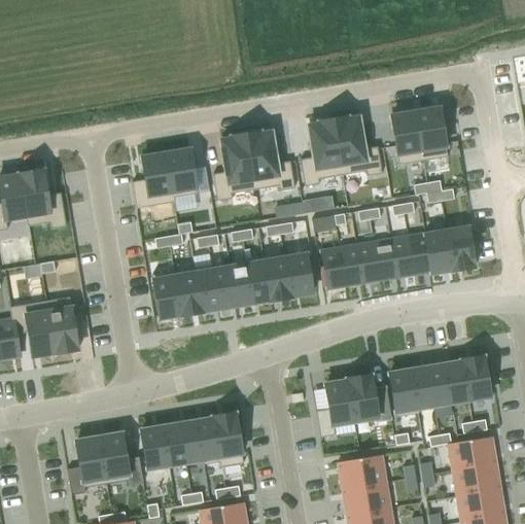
[(441,107),(416,111),(424,160),(448,155),(441,107)]
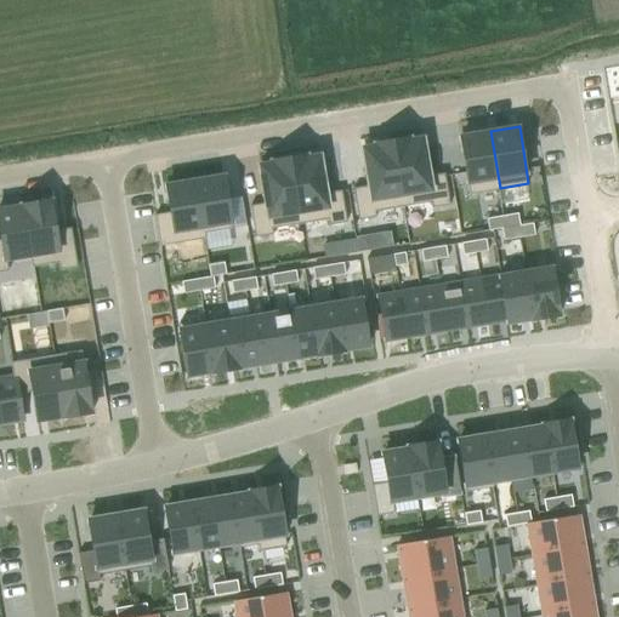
[(490,131),(461,136),(471,193),(500,188),(490,131)]
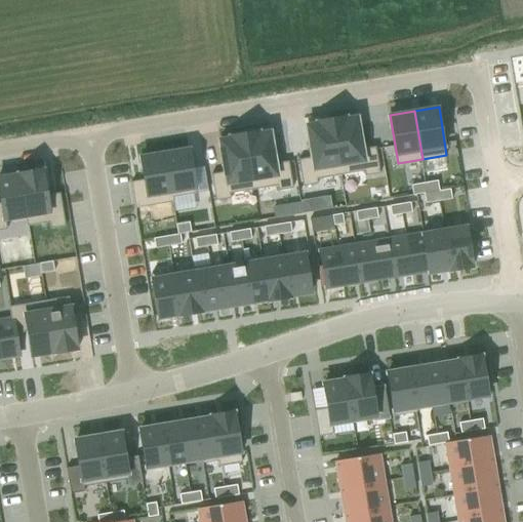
[(347,116),(332,118),(342,173),(365,169),(366,174),(380,172),(376,146),(363,148),(358,116),(348,118),(347,116)]
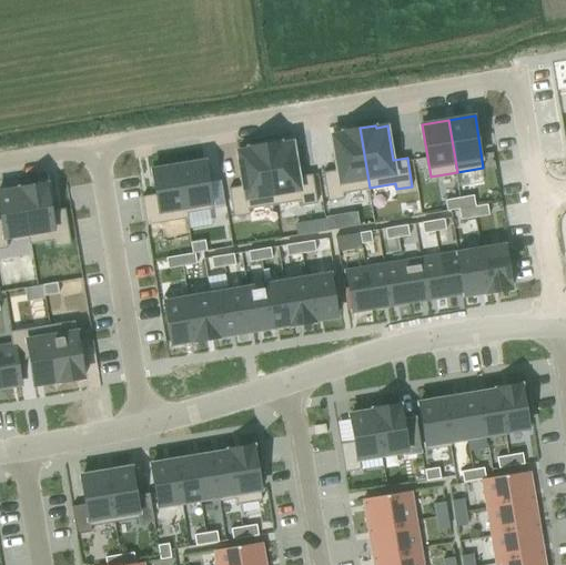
[(339,169),(324,171),(329,200),(345,198),(344,192),(370,188),(360,128),(344,131),(344,132),(333,134),(339,169)]
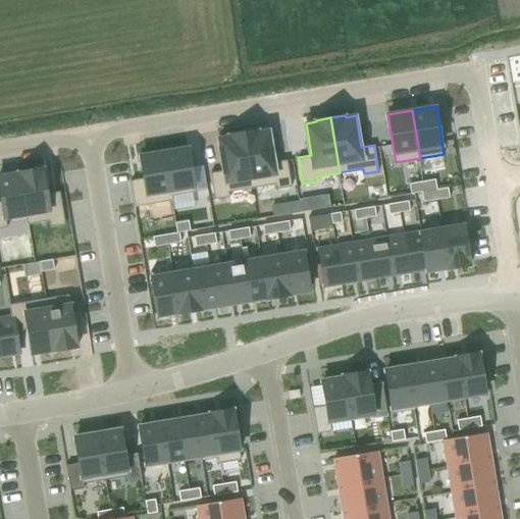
[(259,130),(244,132),(253,187),(276,183),(277,188),(293,186),(288,159),(275,161),(270,130),(259,132),(259,130)]
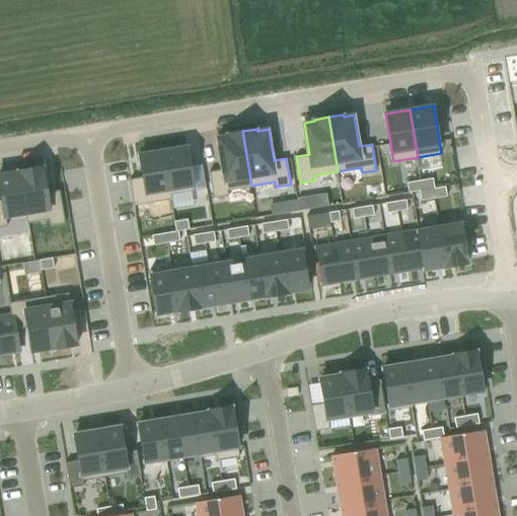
[(223,168),(211,170),(215,197),(229,195),(228,190),(251,186),(242,131),(228,134),(229,135),(218,137),(223,168)]
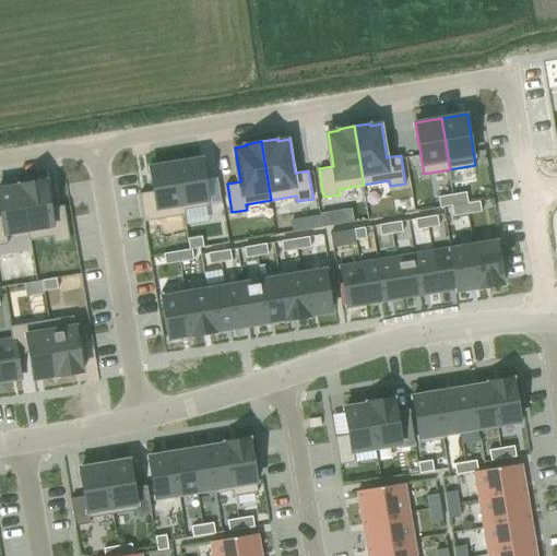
[(202,157),(177,162),(185,209),(186,208),(210,204),(202,157)]
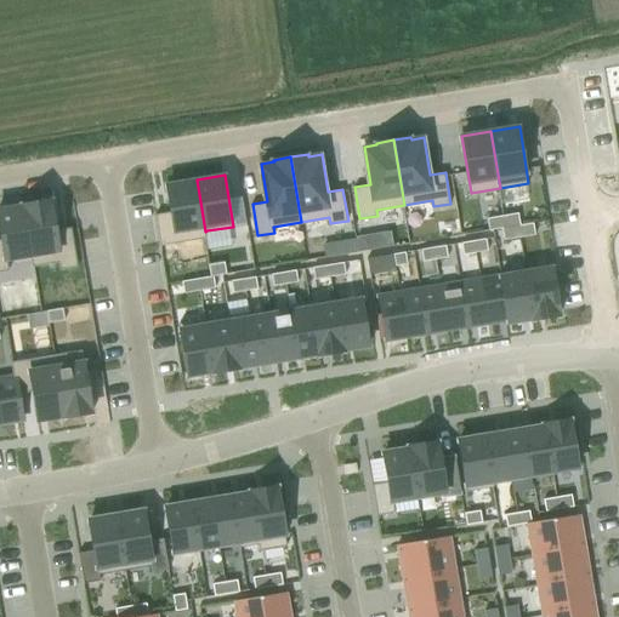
[(172,211),(157,213),(162,244),(206,236),(206,230),(205,232),(197,180),(168,184),(172,211)]
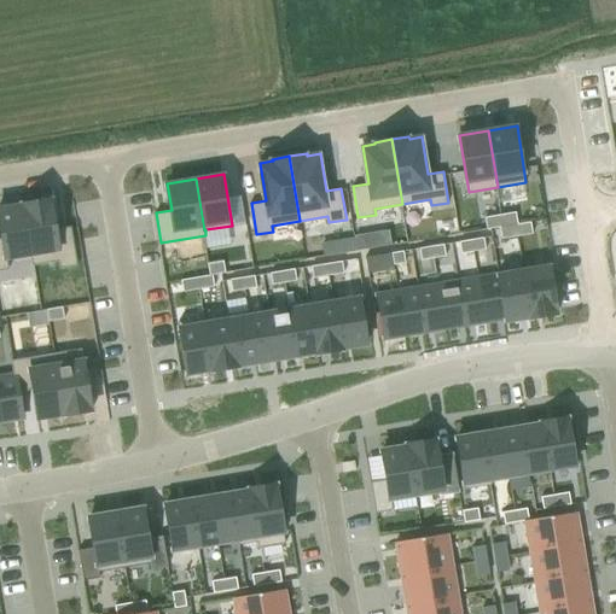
[(52,198),(24,203),(33,252),(32,252),(34,264),(59,259),(62,267),(79,264),(73,226),(57,228),(52,198)]
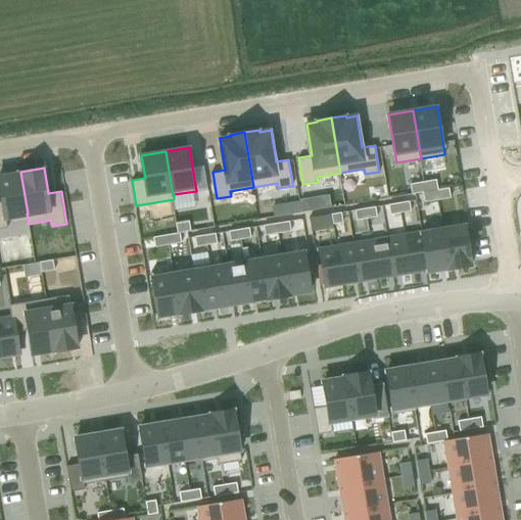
[(0,188),(2,201),(0,201),(0,228),(8,227),(6,218),(27,214),(28,214),(20,172),(19,172),(19,173),(0,176),(0,188)]
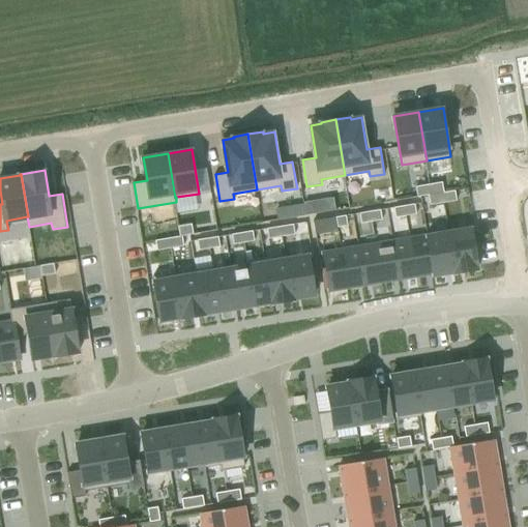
[(443,180),(430,183),(432,194),(443,192),(445,191),(443,180)]
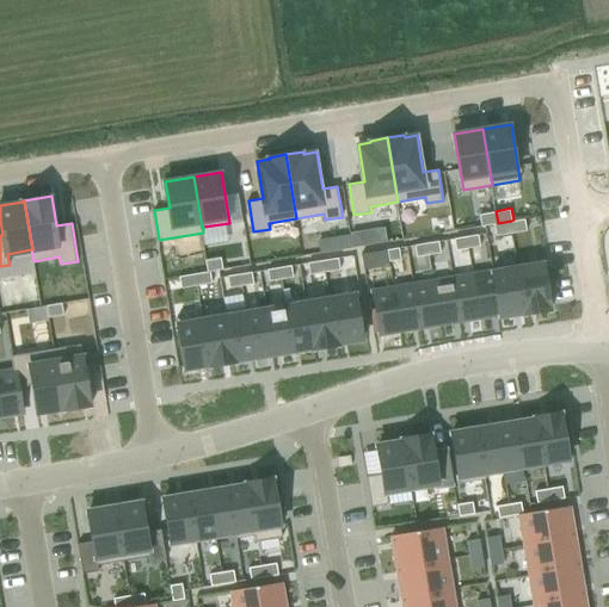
[(496,211),(480,214),(483,225),(496,223),(498,223),(496,211)]
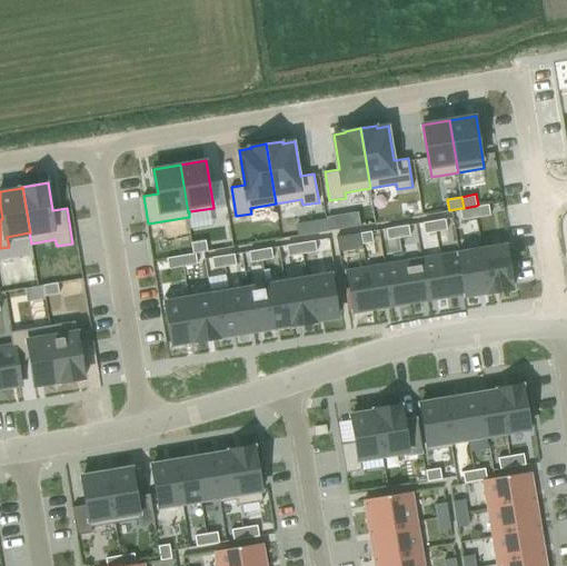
[(478,205),(476,206),(477,217),(491,215),(489,204),(478,205)]
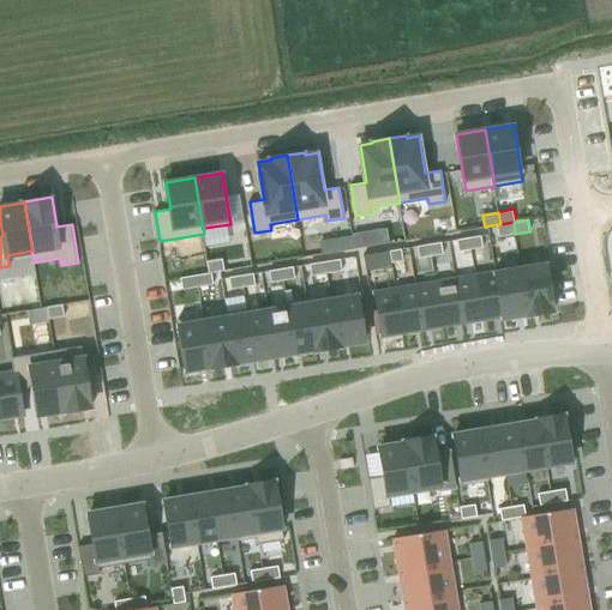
[(501,224),(498,224),(499,236),(515,234),(514,222),(501,224)]
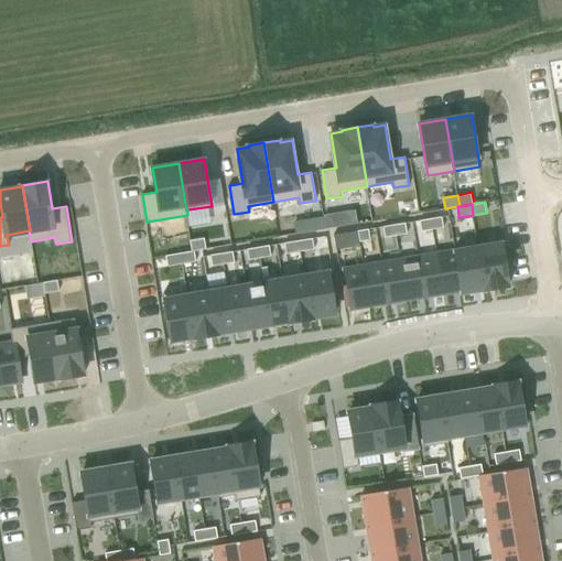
[(338,212),(324,214),(324,215),(326,228),(341,226),(338,212)]
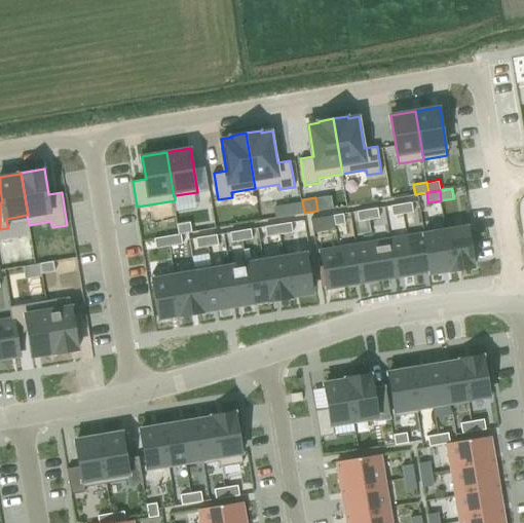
[(302,200),(291,202),(293,215),(304,213),(302,200)]
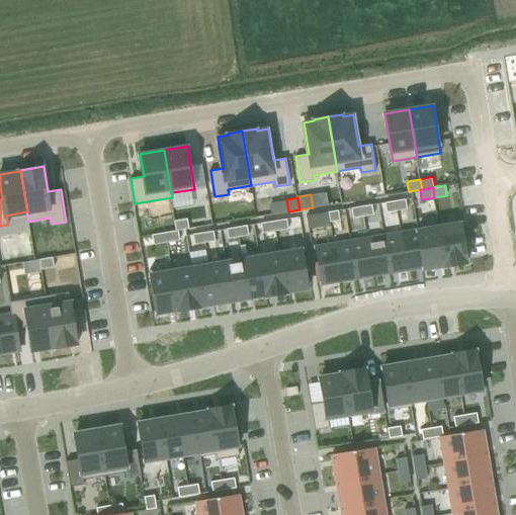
[(406,198),(396,199),(398,209),(408,207),(406,198)]
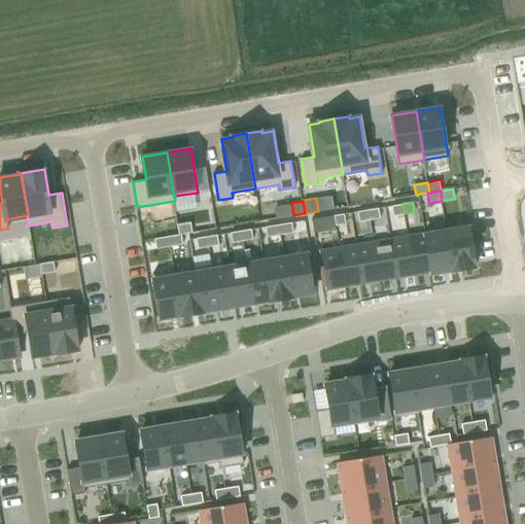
[(403,203),(392,205),(394,215),(405,213),(403,203)]
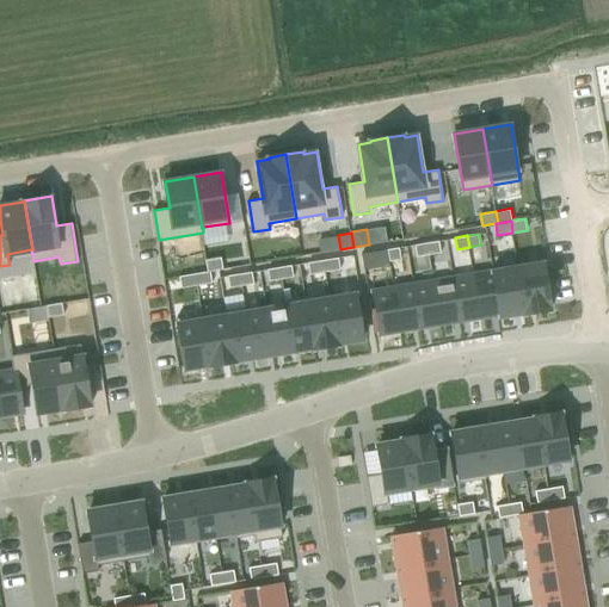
[(441,240),(428,242),(430,254),(442,252),(441,240)]
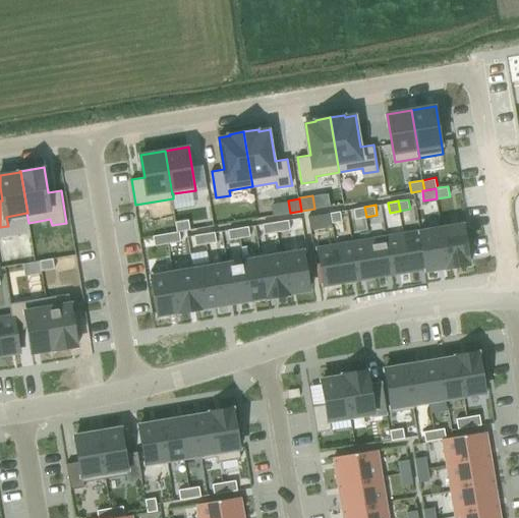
[(364,207),(354,208),(356,218),(366,217),(364,207)]
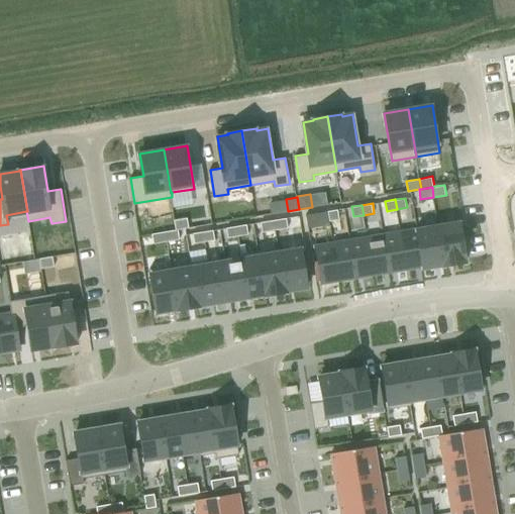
[(338,209),(328,210),(330,220),(340,218),(338,209)]
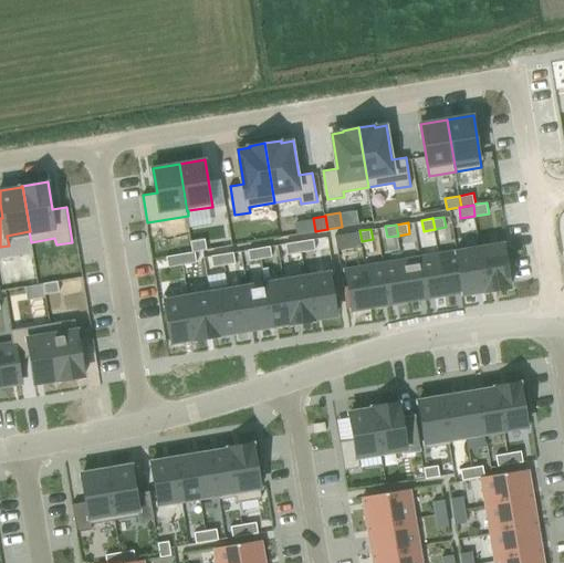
[(359,230),(336,235),(338,249),(362,244),(362,241),(359,230)]
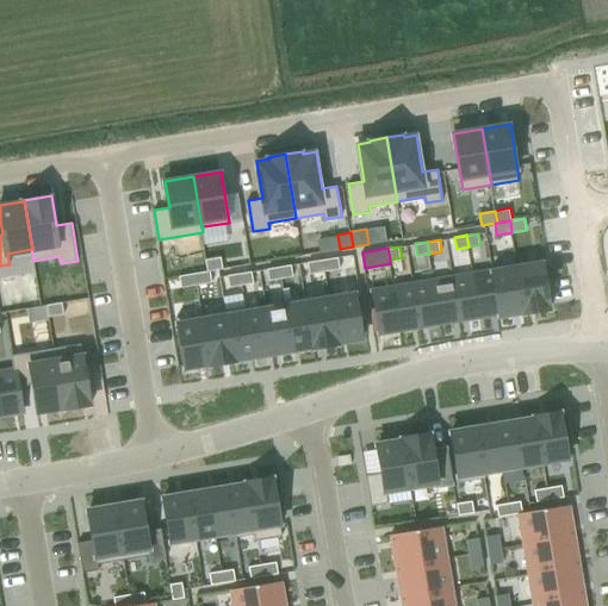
[(222,256),(206,258),(209,270),(224,268),(222,256)]
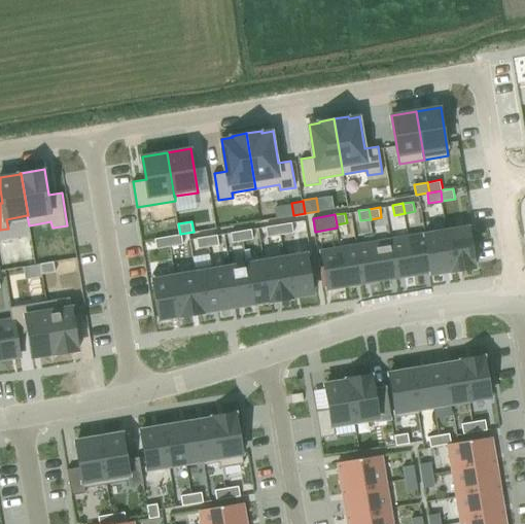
[(292,221),(279,223),(281,234),(294,232),(292,221)]
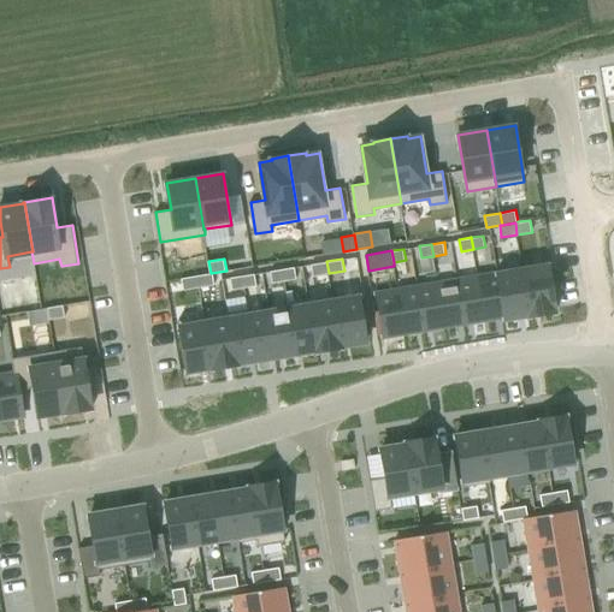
[(326,261),(312,263),(313,275),(329,273),(326,261)]
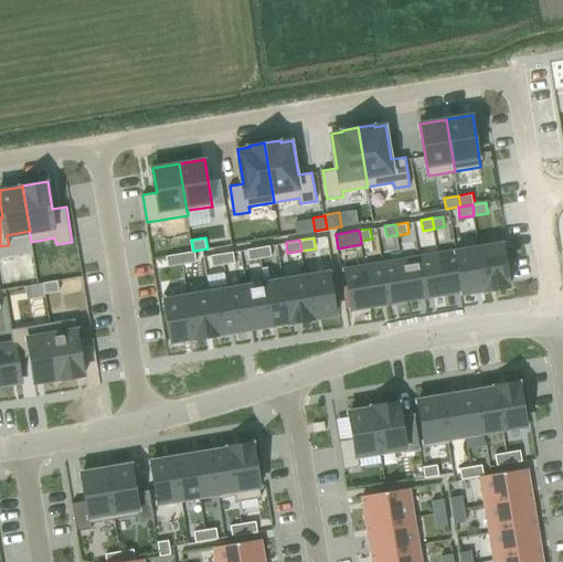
[(180,242),(167,244),(169,255),(182,254),(180,242)]
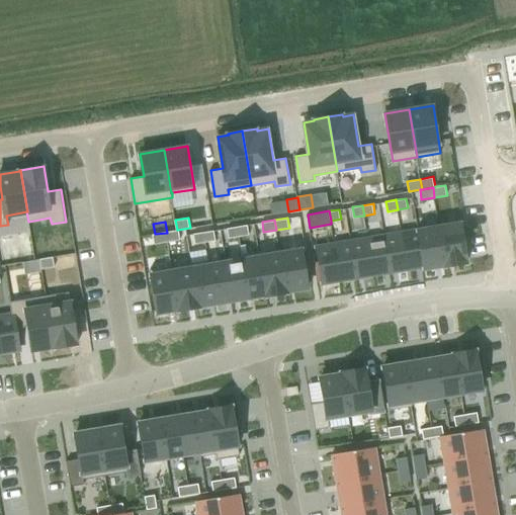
[(460,223),(439,226),(446,265),(467,262),(460,223)]
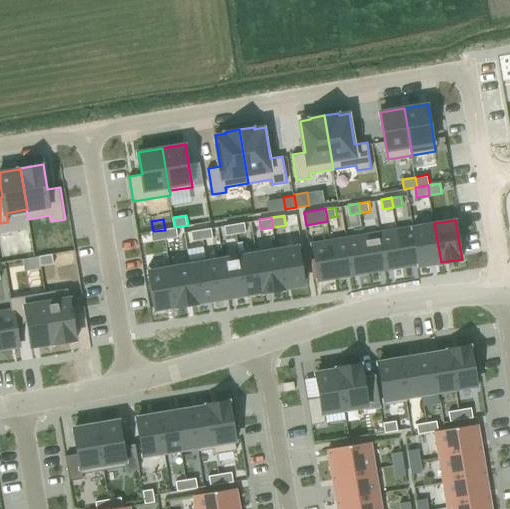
[(245,221),(235,223),(236,233),(247,231),(245,221)]
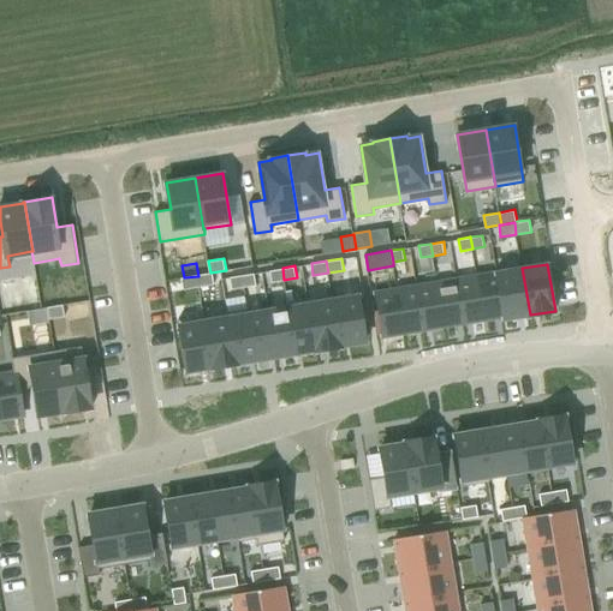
[(283,268),(271,270),(272,282),(284,280),(283,268)]
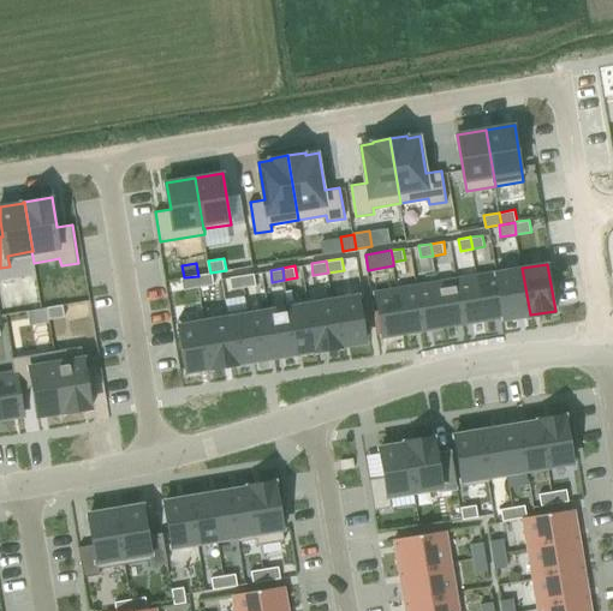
[(522,268),(498,273),(504,315),(504,318),(528,313),(529,316),(530,315),(522,268)]
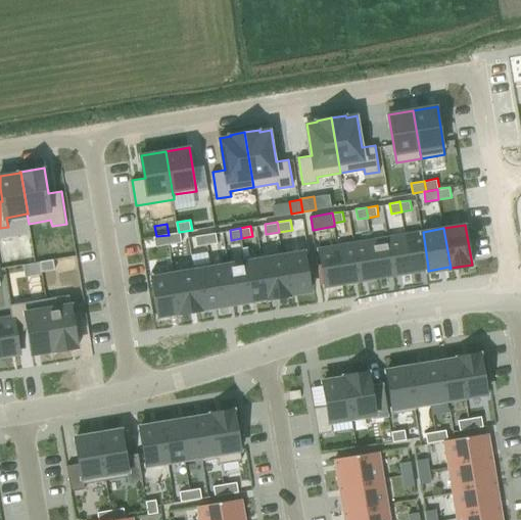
[(217,232),(206,234),(207,244),(218,242),(217,232)]
